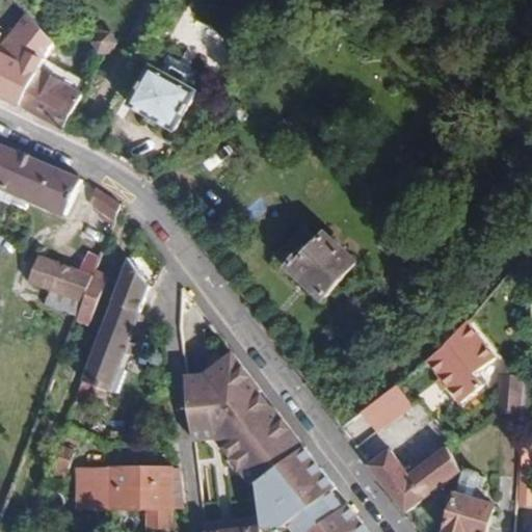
[(58,37),(31,8),(0,46),(0,87),(25,103),(58,37)]
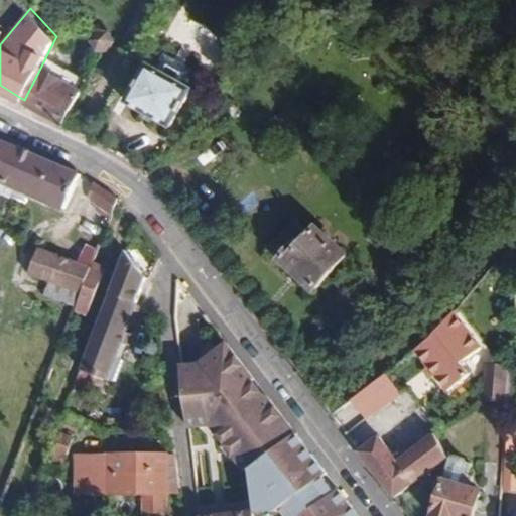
[(109,31),(99,31),(96,40),(101,48),(110,48),(114,39),(109,31)]
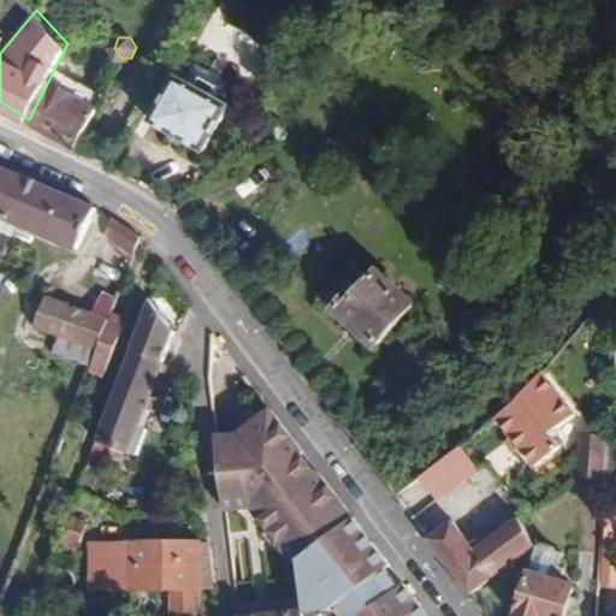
[(176,77),(150,123),(206,153),(231,108),(219,101),(226,86),(195,69),(187,82),(176,77)]
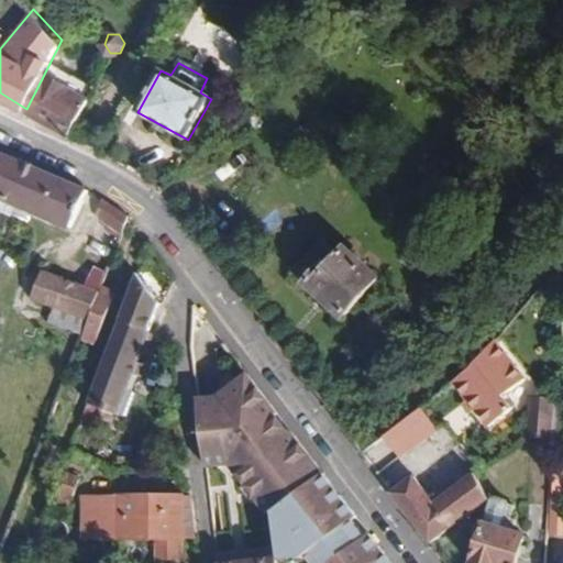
[(70,133),(94,94),(50,69),(28,110),(70,133)]
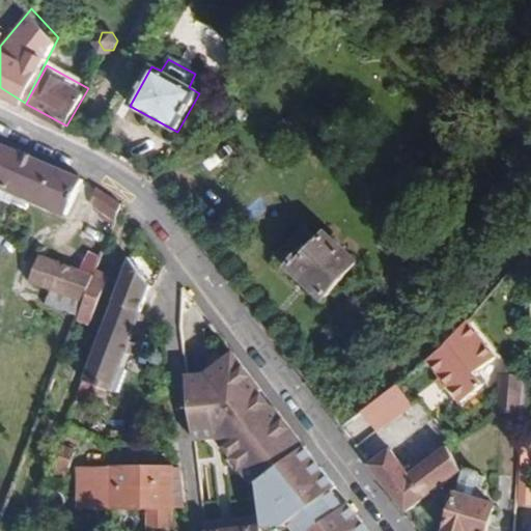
[(79,171),(0,138),(0,183),(63,210),(79,171)]
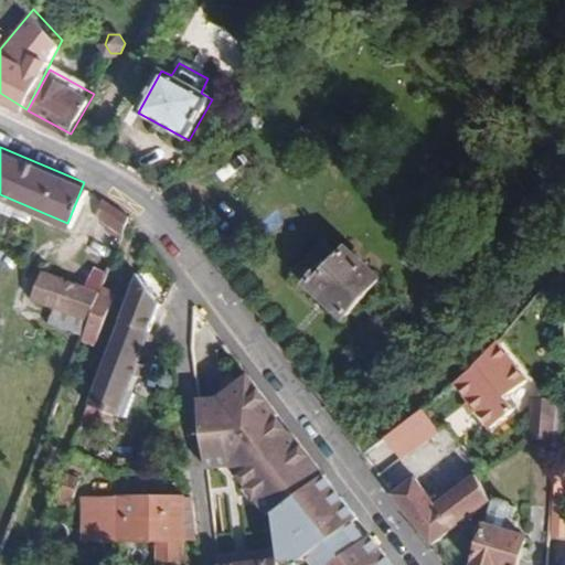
[(130,216),(104,200),(96,212),(123,230),(130,216)]
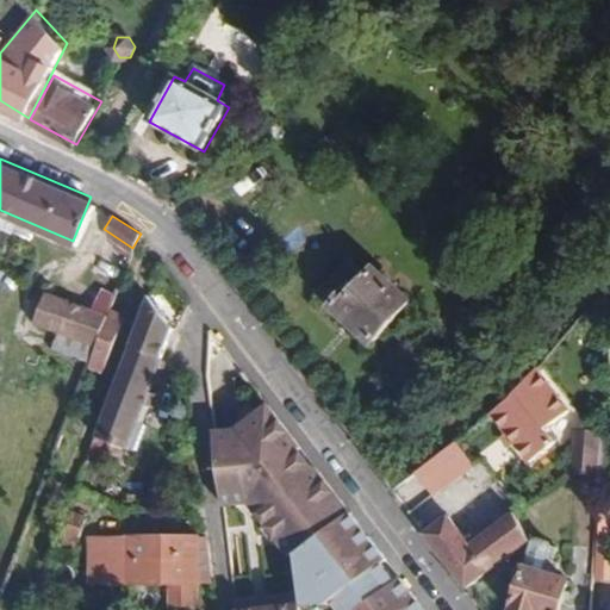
[(355,253),(327,285),(331,291),(328,297),(377,340),(418,294),(381,261),(374,269),(355,253)]
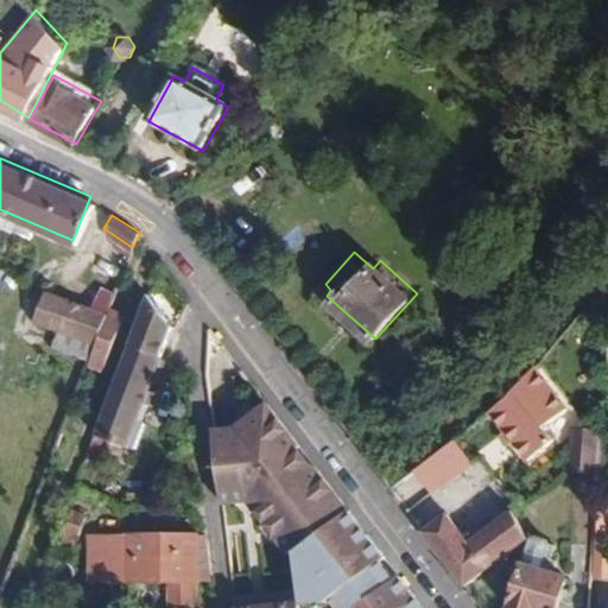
[(106,316),(49,296),(37,329),(57,335),(95,348),(106,316)]
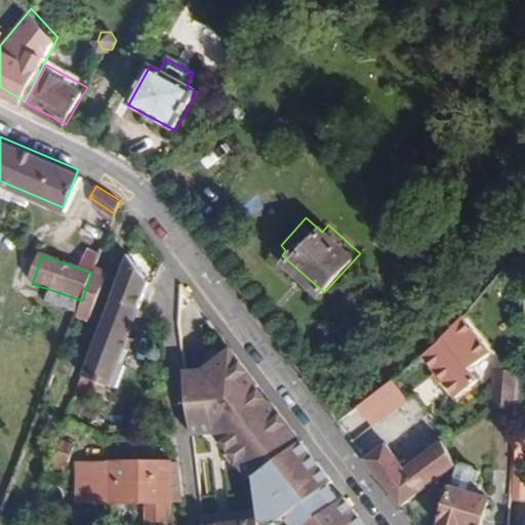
[(138,311),(150,284),(128,256),(111,299),(138,311)]
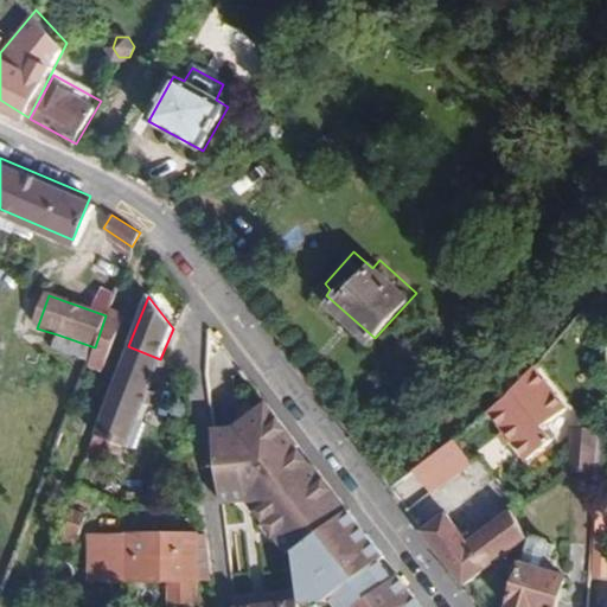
[(100,374),(122,314),(109,308),(106,315),(95,347),(89,363),(87,369),(100,374)]
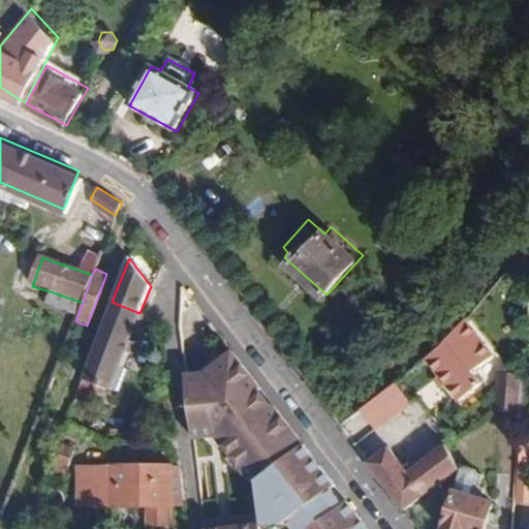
[(78,316),(83,303),(50,291),(45,304),(78,316)]
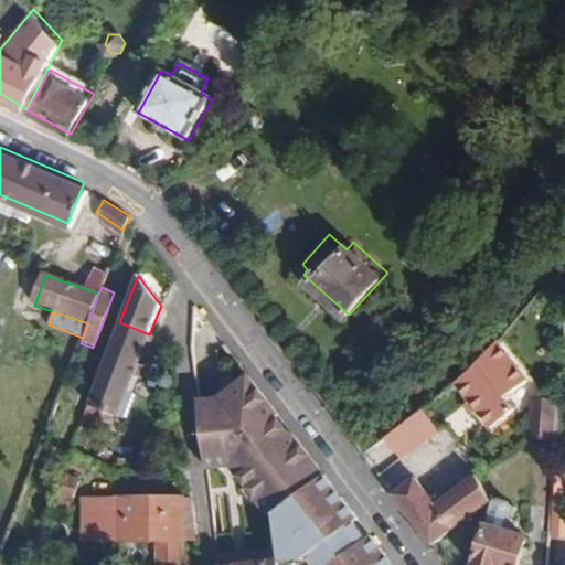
[(128,390),(149,334),(119,322),(88,404),(127,417),(137,393),(128,390)]
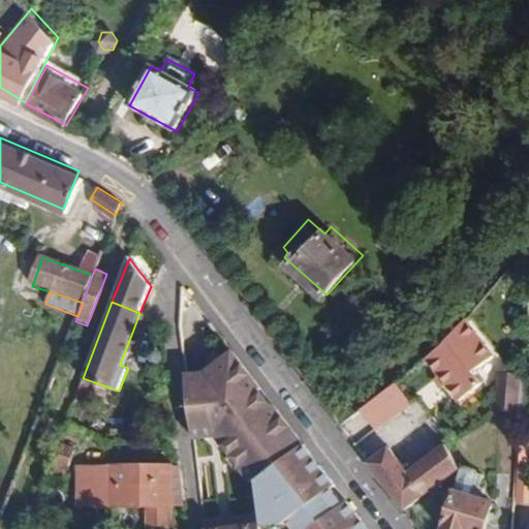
[(492,356),(463,320),(437,349),(425,359),(437,375),(444,384),(458,401),(481,383),(472,372),(492,356)]
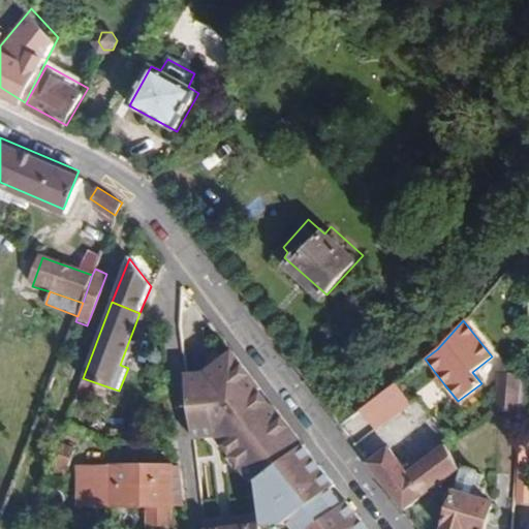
[(310,435),(277,397),(271,401),(259,384),(265,379),(238,344),(210,365),(189,365),(196,429),(207,427),(216,419),(256,471),(265,470),(310,435)]
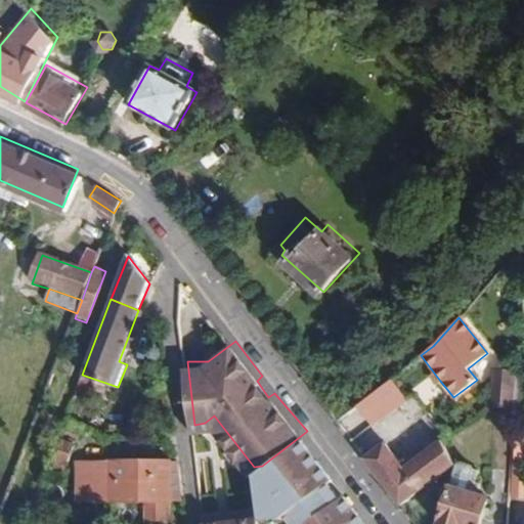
[(513,405),(516,369),(490,369),(487,404),(513,405)]
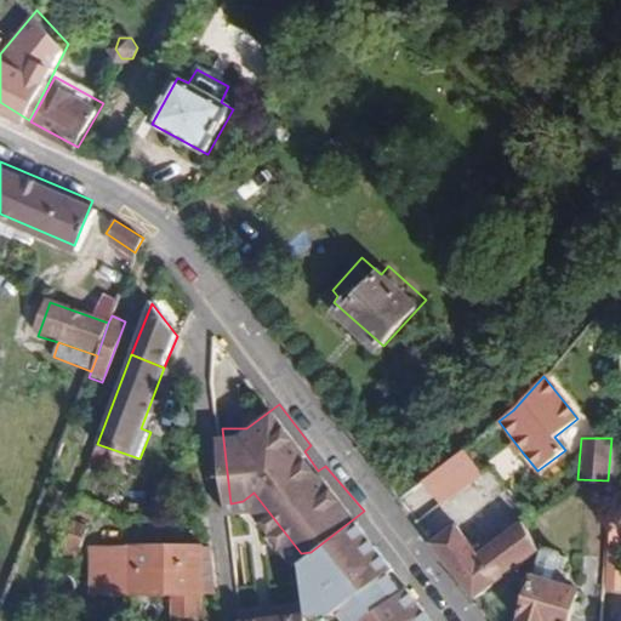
[(522,451),(513,440),(508,445),(517,455),(522,451)]
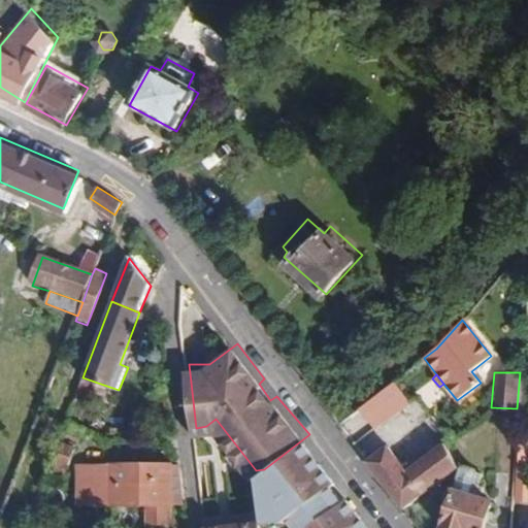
[(375,431),(409,403),(394,384),(359,409),(375,431)]
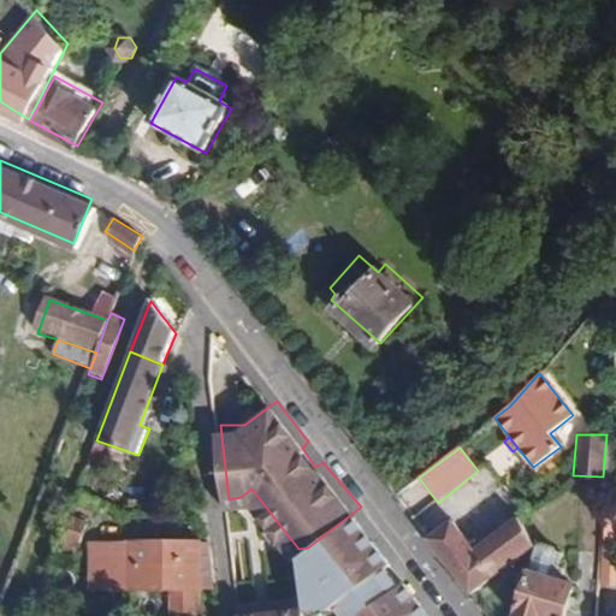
[(443,615),(361,507),(308,548),(302,572),(304,597),(307,612),(337,609),(342,615),(443,615)]
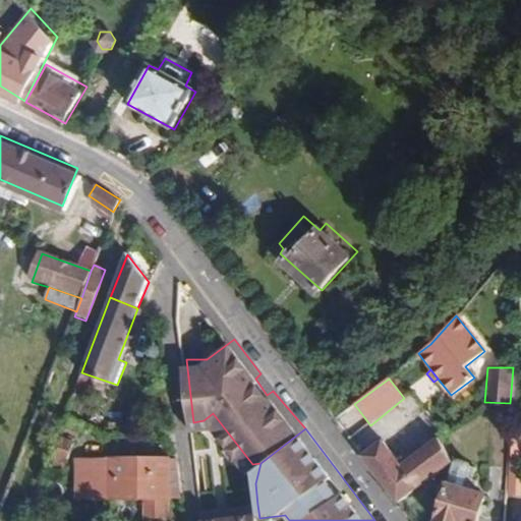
[(60,438),(48,467),(61,473),(73,443),(60,438)]
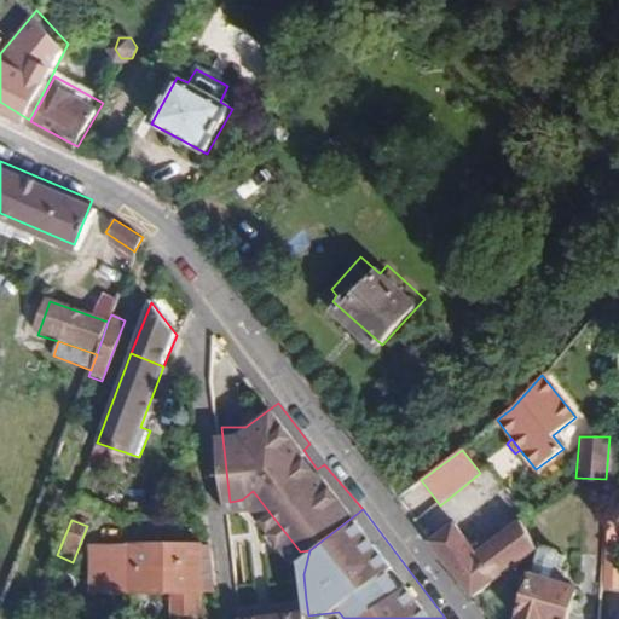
[(533,551),(534,547),(519,520),(475,551),(455,522),(428,543),(472,599),(533,551)]
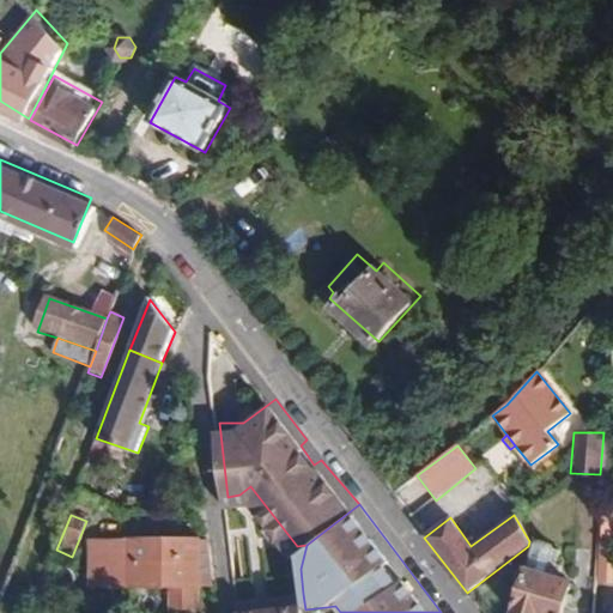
[(202,588),(201,540),(126,540),(126,542),(89,544),(87,587),(174,588),(174,611),(202,612),(202,588)]
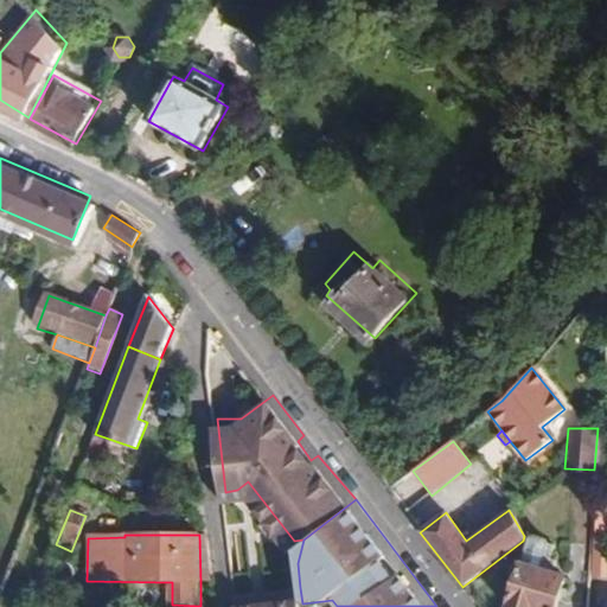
[(210,582),(206,535),(199,535),(200,582),(210,582)]
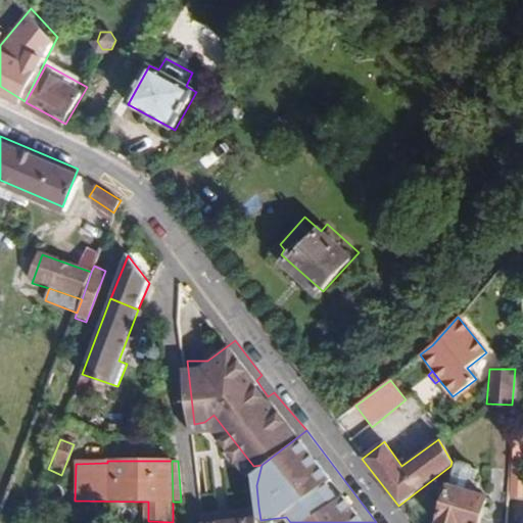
[(522,462),(513,461),(511,490),(522,491),(522,462)]
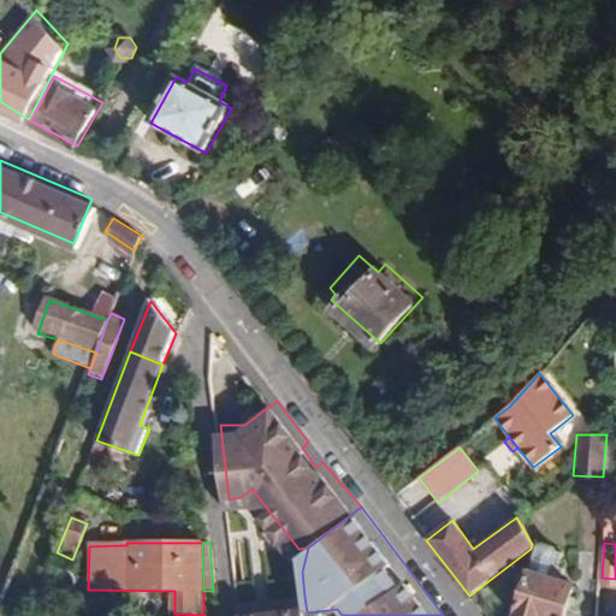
[(566,615),(575,585),(560,581),(562,566),(556,566),(557,551),(550,550),(548,546),(535,544),(531,549),(528,572),(513,615),(566,615)]
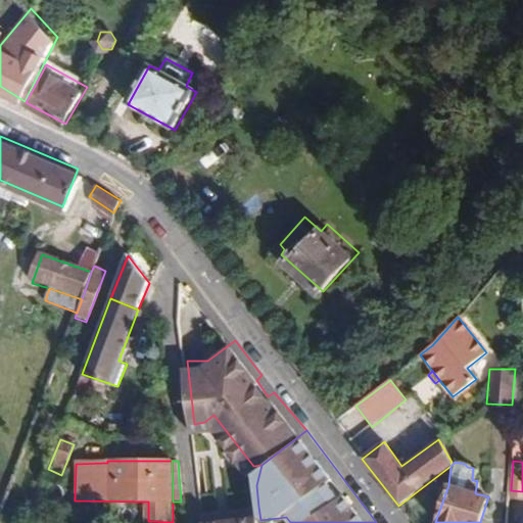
[(259,522),(260,520),(258,507),(238,511),(239,520),(222,522),(219,522),(219,513),(199,516),(199,522),(259,522)]
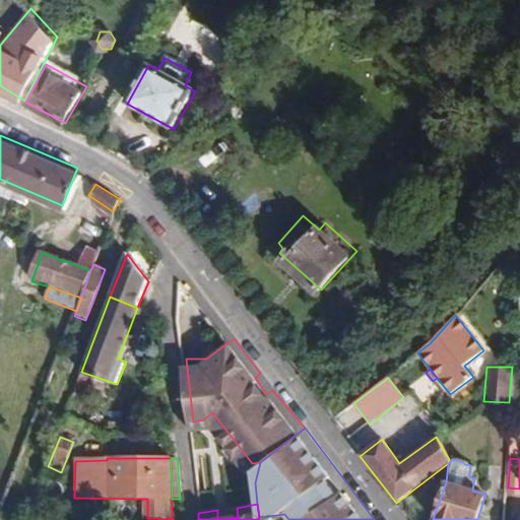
[(220,519),(238,517),(237,508),(217,510),(217,519),(220,519)]
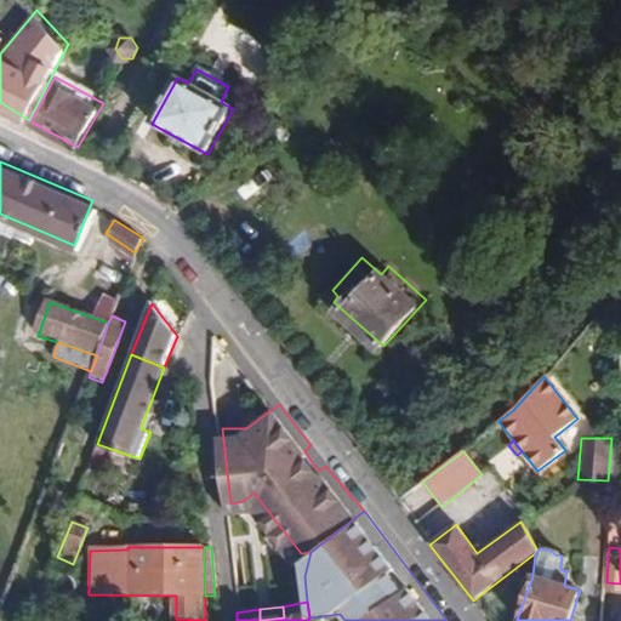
All buildings are outlined.
